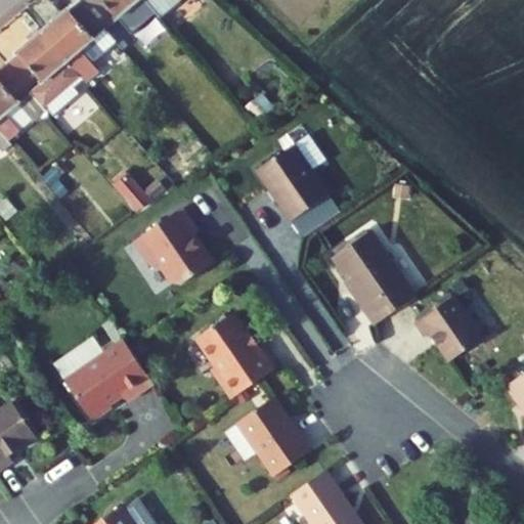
[(107,28),(83,0),(79,0),(45,30),(88,80),(88,81),(99,72),(92,62),(118,41),(107,28)]
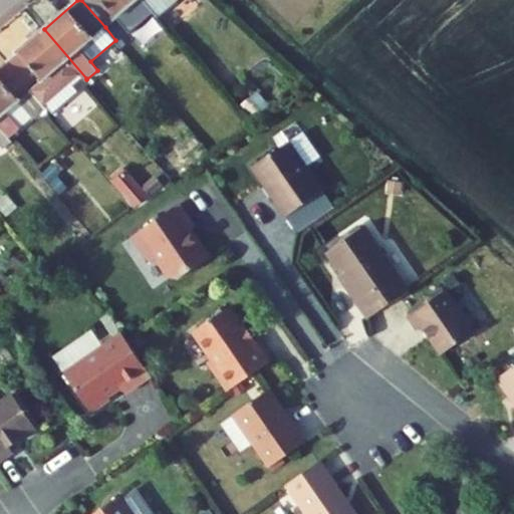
[(81,0),(105,27),(137,0),(81,0)]
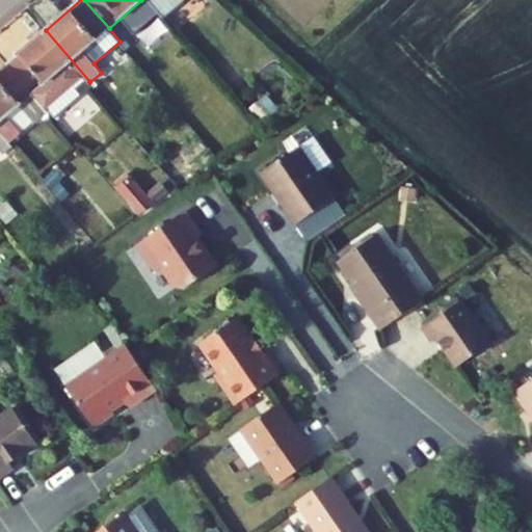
[(147,0),(162,19),(183,0),(147,0)]
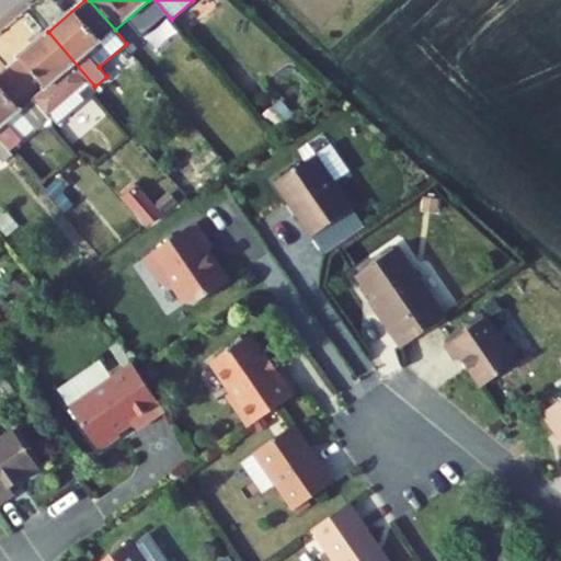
[(48,32),(9,67),(46,112),(46,111),(57,124),(84,100),(80,93),(90,86),(92,88),(94,86),(48,32)]
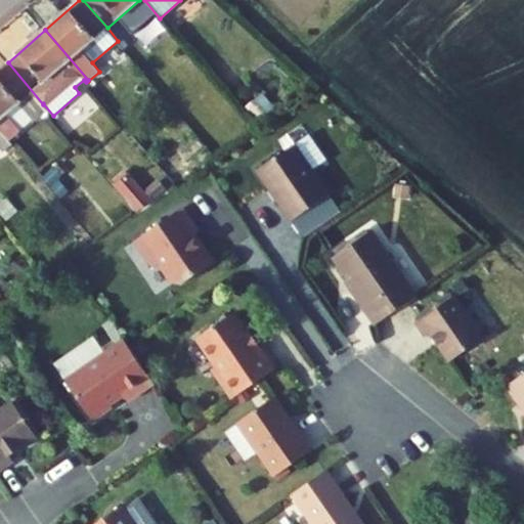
[(51,115),(43,104),(8,62),(0,68),(0,128),(10,140),(20,130),(19,129),(33,118),(40,125),(51,115)]
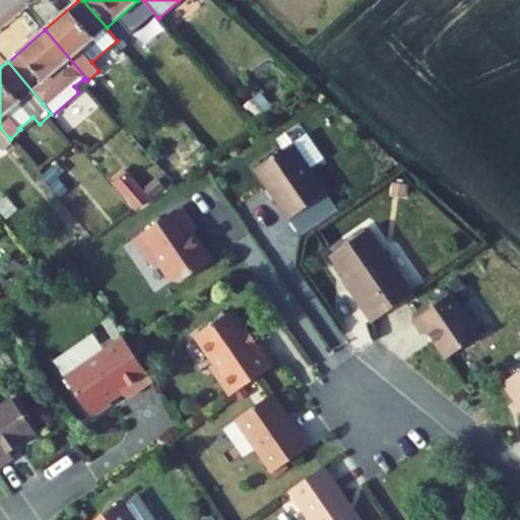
[(260,94),(245,108),(258,123),(273,110),(260,94)]
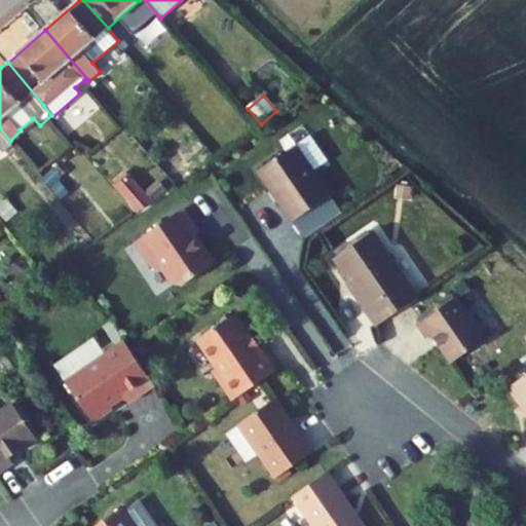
[(0,150),(2,153),(13,145),(10,141),(0,128),(0,150)]
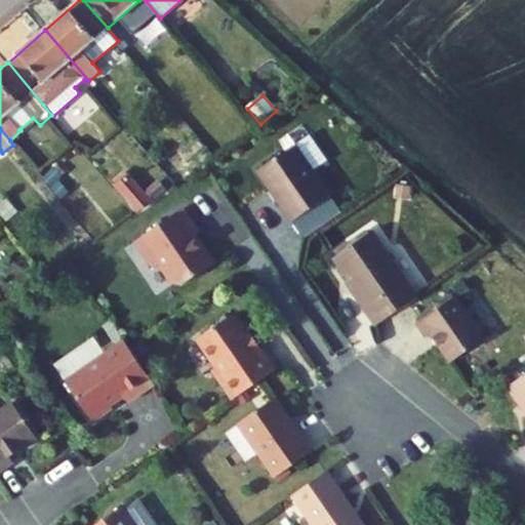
[(293,221),(331,195),(295,145),(260,169),(282,201),(280,203),(293,221)]
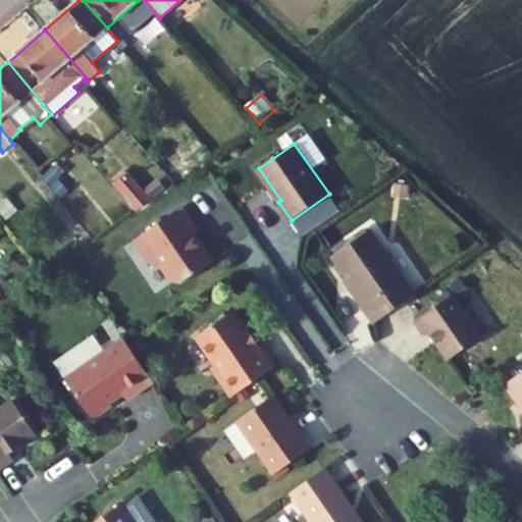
[(54,166),(43,176),(50,185),(61,174),(54,166)]
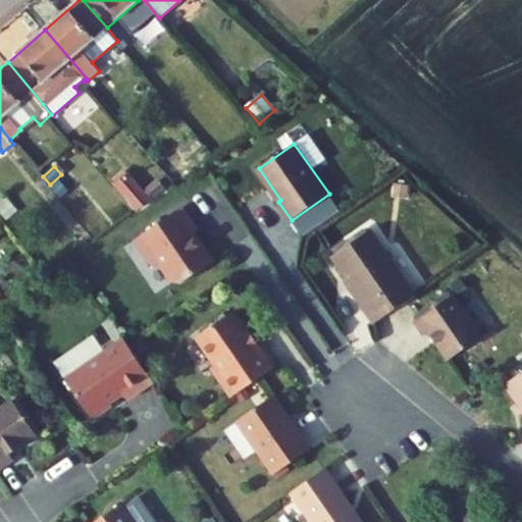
[(123,170),(112,179),(120,189),(126,184),(122,179),(127,174),(123,170)]
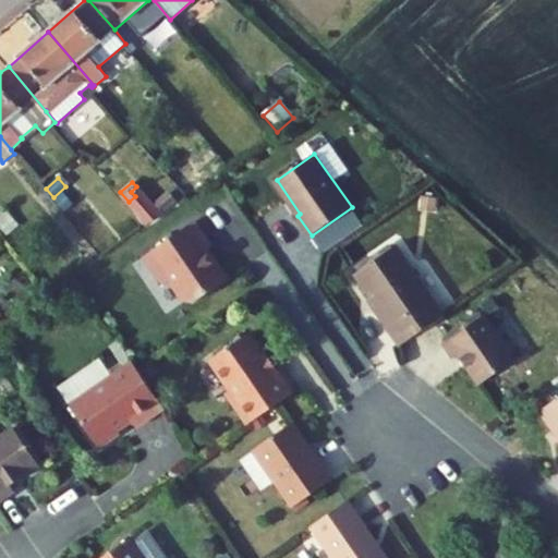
[(135,196),(129,202),(147,225),(160,213),(136,186),(131,192),(135,196)]
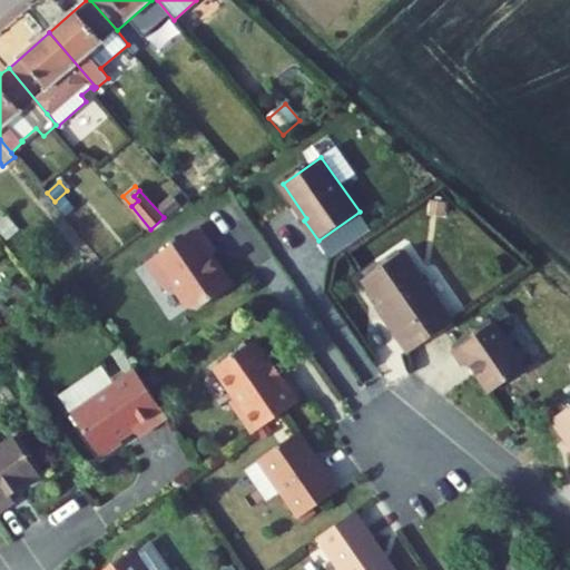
[(172,195),(159,206),(168,216),(180,205),(172,195)]
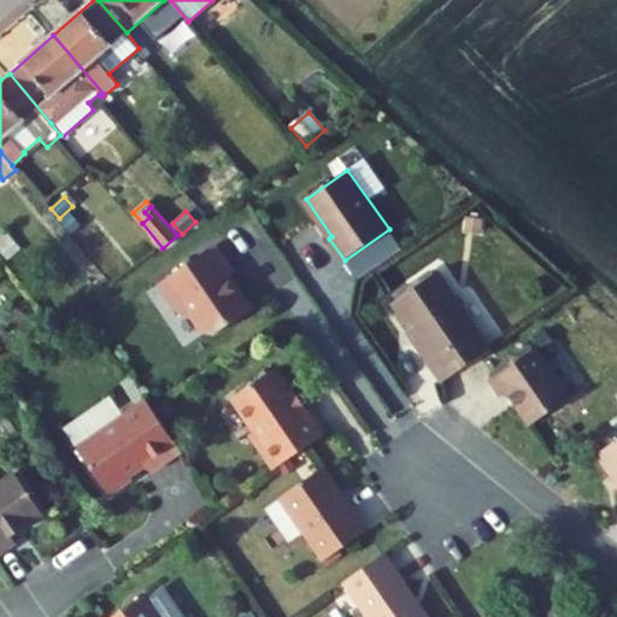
[(69,212),(62,219),(72,233),(81,225),(69,212)]
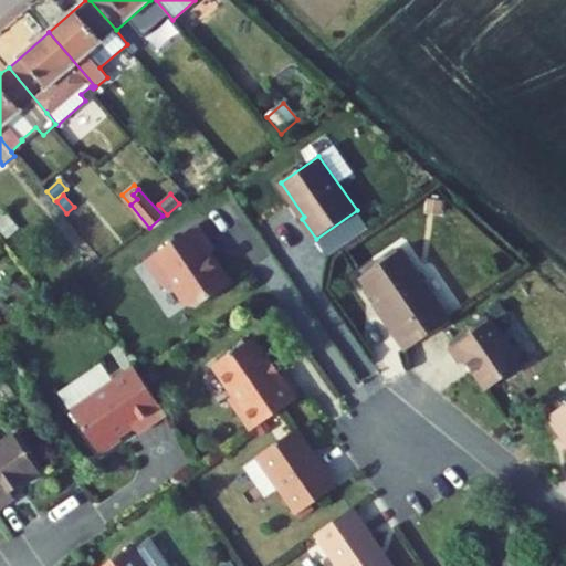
[(441,212),(443,202),(429,200),(428,211),(441,212)]
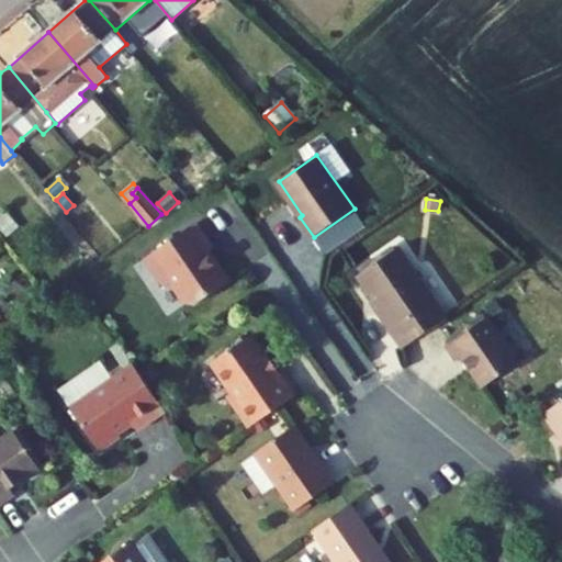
[(7,214),(0,218),(0,227),(8,236),(18,227),(7,214)]
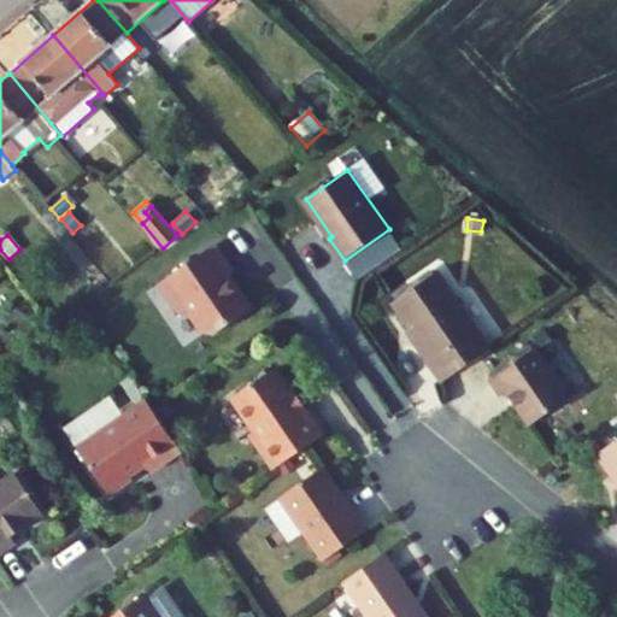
[(250,306),(235,286),(233,287),(225,276),(233,270),(216,245),(159,283),(178,312),(186,306),(203,330),(212,331),(250,306)]
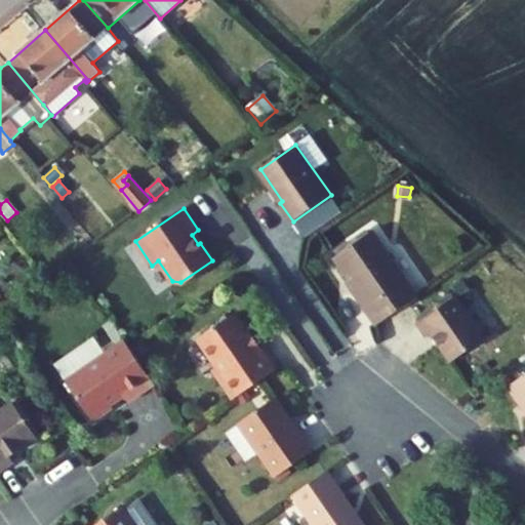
[(371,232),(368,235),(338,255),(333,259),(369,310),(366,312),(376,327),(418,297),(371,232)]
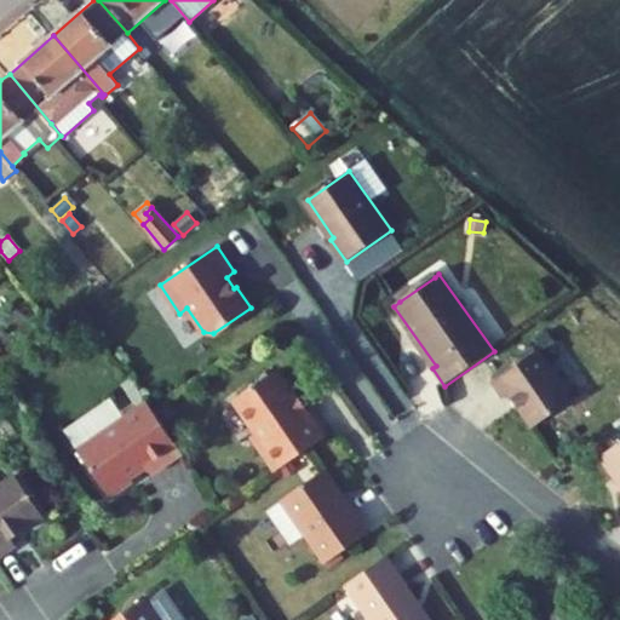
[(400,302),(435,277),(431,274),(397,298),(400,302)]
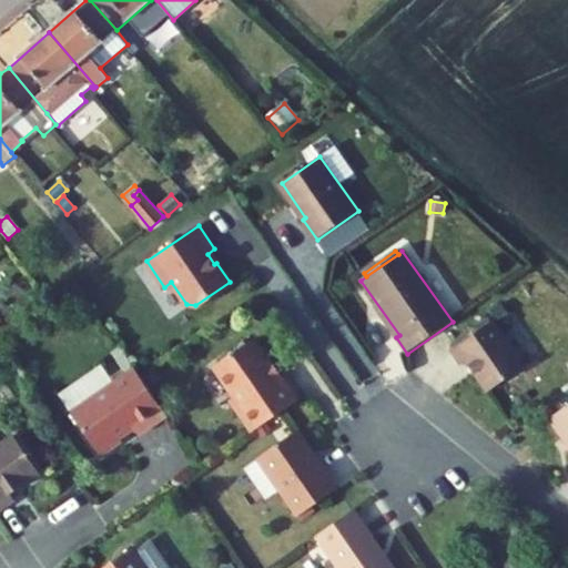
[(525,367),(493,321),(452,351),(463,365),(467,362),(488,392),(525,367)]
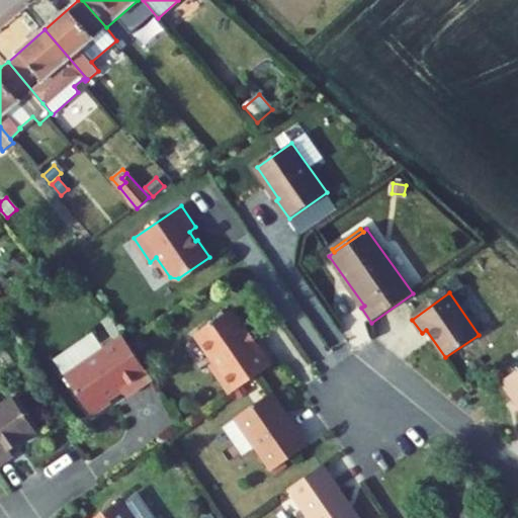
[(231,310),(199,332),(198,340),(213,362),(212,369),(230,395),(258,375),(272,366),(257,346),(256,345),(254,346),(252,346),(245,336),(247,334),(231,310)]
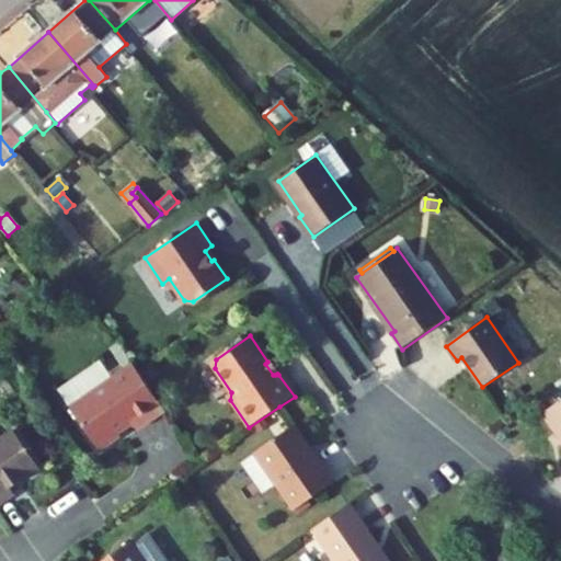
[(138,371),(134,364),(70,408),(100,450),(121,436),(118,433),(133,423),(137,431),(165,411),(138,371)]
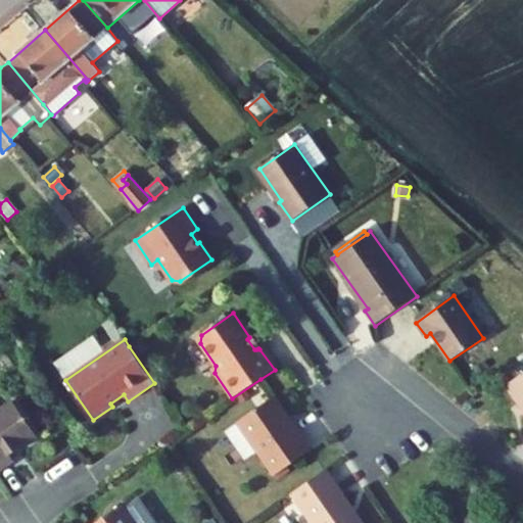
[(522,373),(507,385),(522,409),(522,373)]
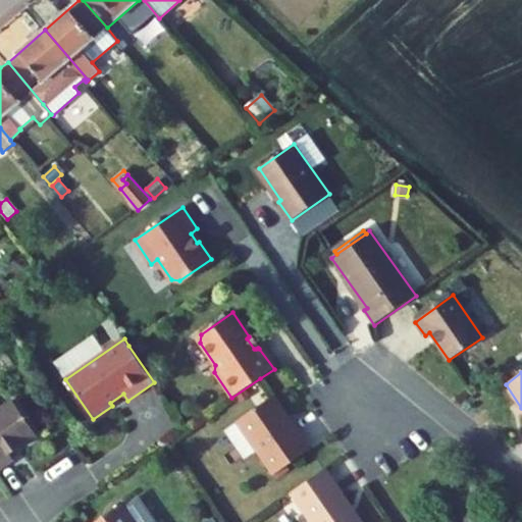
[(249,398),(244,392),(236,397),(241,403),(249,398)]
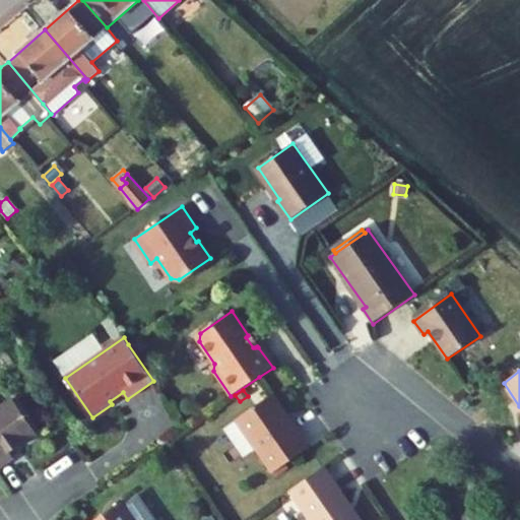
[(291,425),(271,395),(241,416),(240,425),(254,446),(252,451),(270,476),(310,448),(294,424),(291,425)]
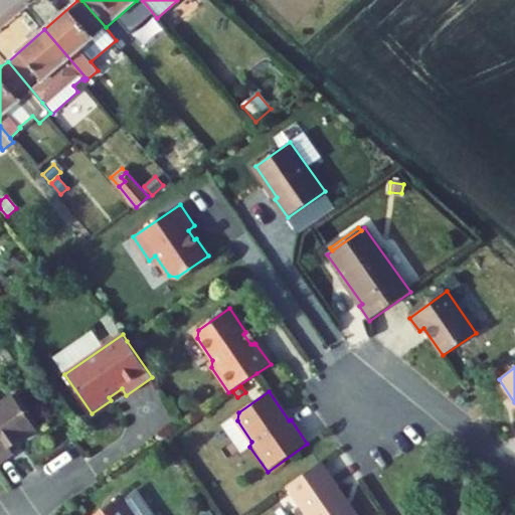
[(13,394),(0,402),(0,463),(13,454),(9,449),(36,431),(13,394)]
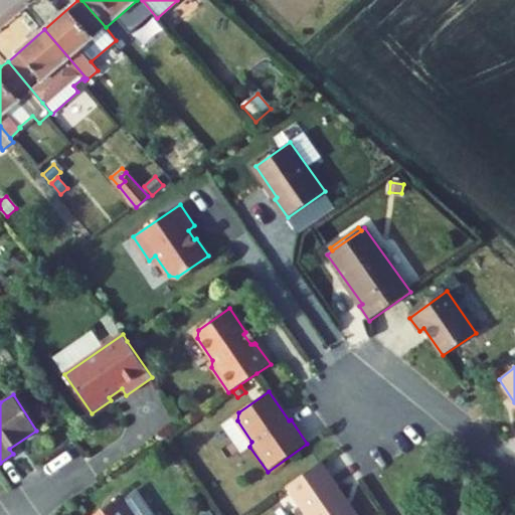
[(357,514),(322,463),(289,486),(307,514),(357,514)]
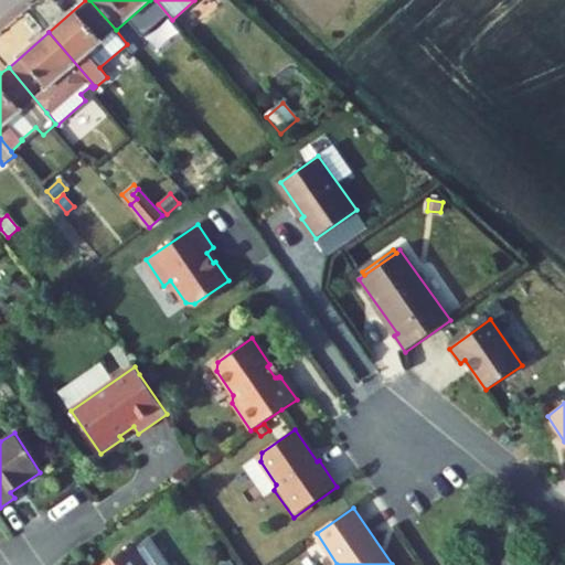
[(145,564),(132,546),(105,564),(145,564)]
